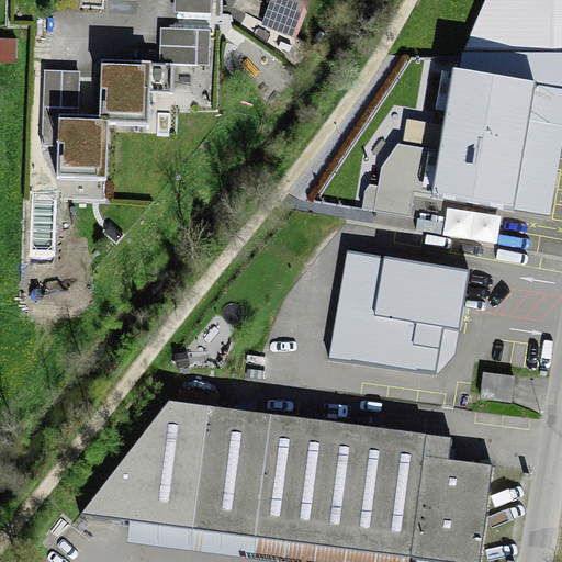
[(211,0),(173,0),(173,13),(211,15),(211,0)]
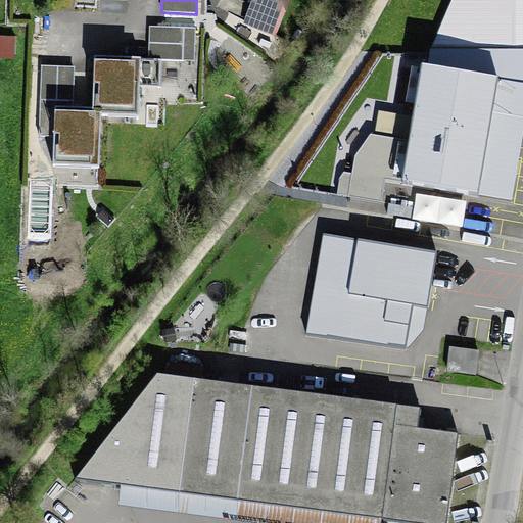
[(252,0),(241,25),(266,35),(283,3),(283,0),(252,0)]
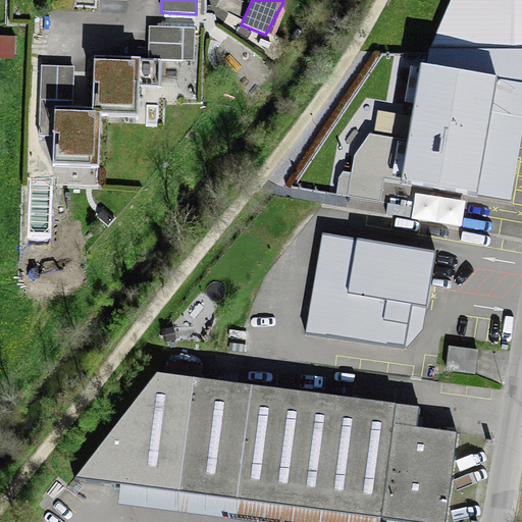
[(521,0),(452,0),(429,51),(521,51),(521,0)]
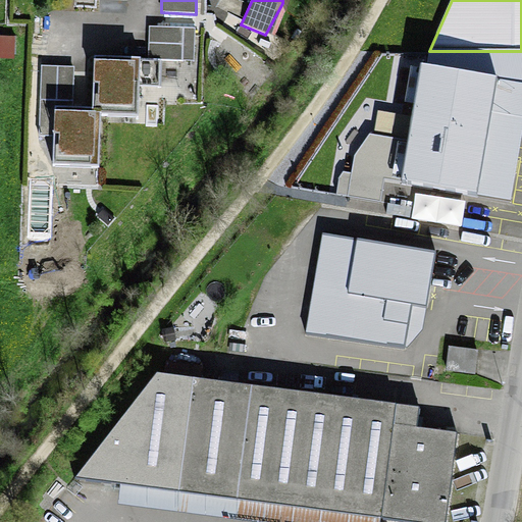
[(195,46),(195,30),(149,27),(148,60),(94,58),(92,109),(71,108),(73,67),(41,66),(39,120),(55,120),(53,165),(97,167),(99,116),(136,118),(137,87),(160,88),(161,61),(181,62),(183,45),(195,46)]
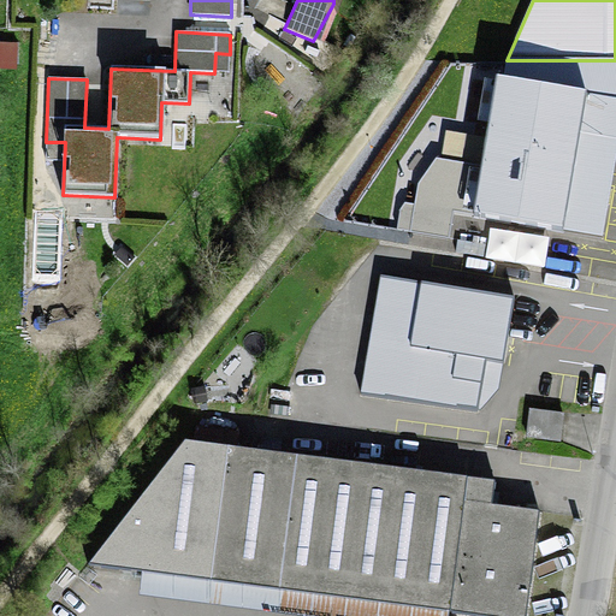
[(615,60),(507,60),(502,81),(498,80),(474,217),(564,232),(587,95),(615,100),(615,60)]
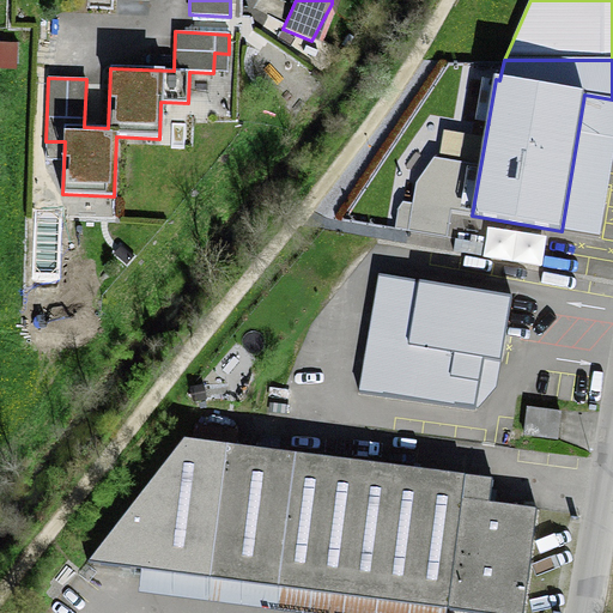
[(491,301),(366,280),(349,395),(459,413),(467,359),(481,360),(491,301)]
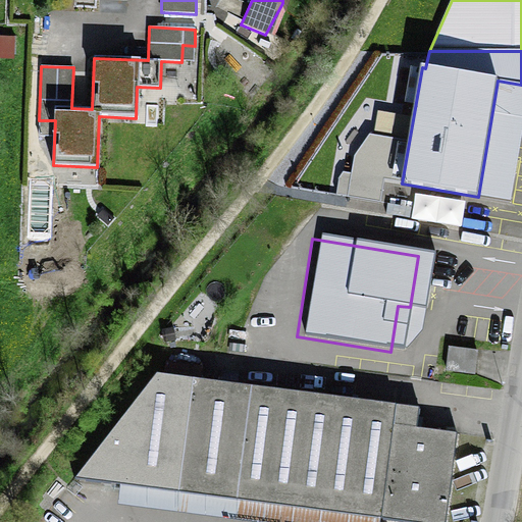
[(476,351),(449,348),(446,370),(473,373),(476,351)]
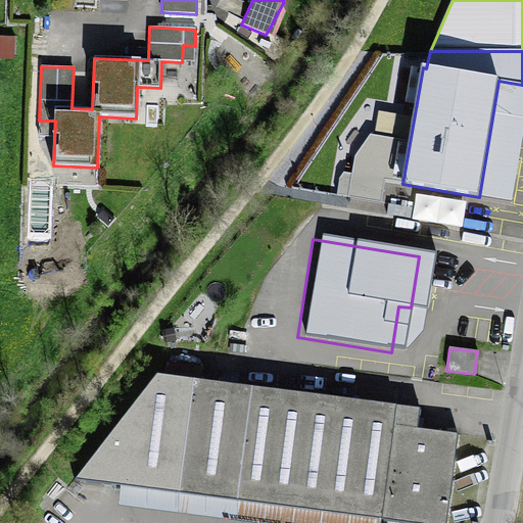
[(422,408),(148,373),(69,480),(412,522),(446,522),(459,434),(419,429),(422,408)]
